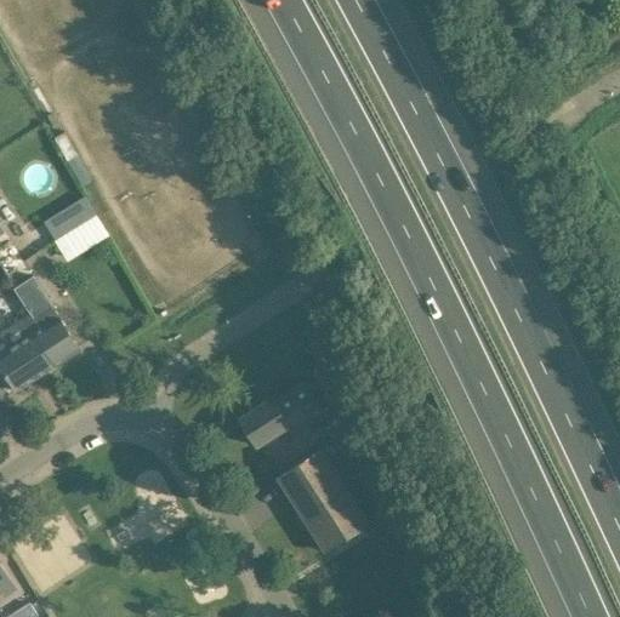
[(81,227),(94,247),(108,238),(96,217),(81,227)]
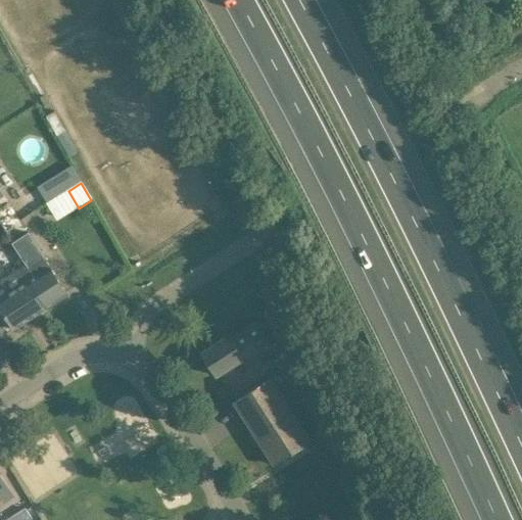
[(66,296),(56,279),(40,253),(27,235),(10,245),(24,265),(21,266),(32,282),(29,285),(44,311),(66,296)]
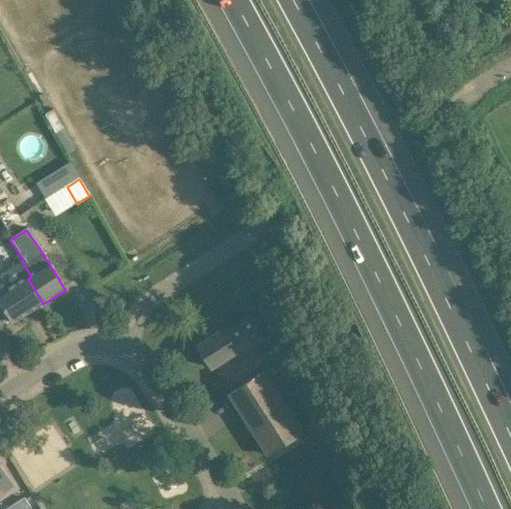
[(0,306),(12,324),(43,304),(28,279),(31,276),(21,260),(0,272),(0,306)]
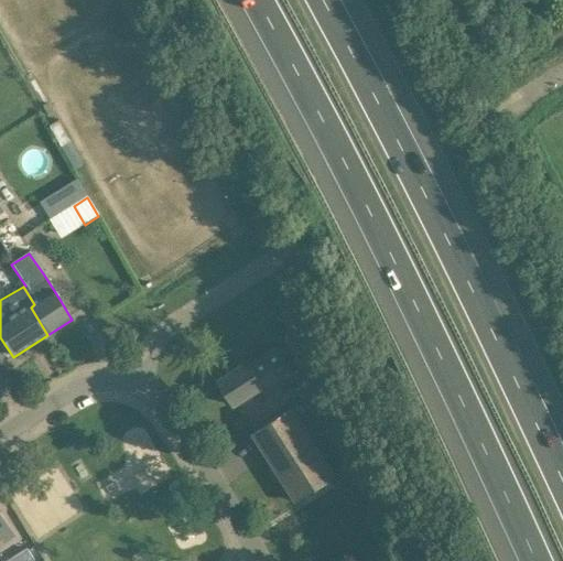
[(251,396),(259,390),(264,398),(294,379),(275,349),(263,358),(248,368),(246,364),(216,383),(233,408),(251,396)]
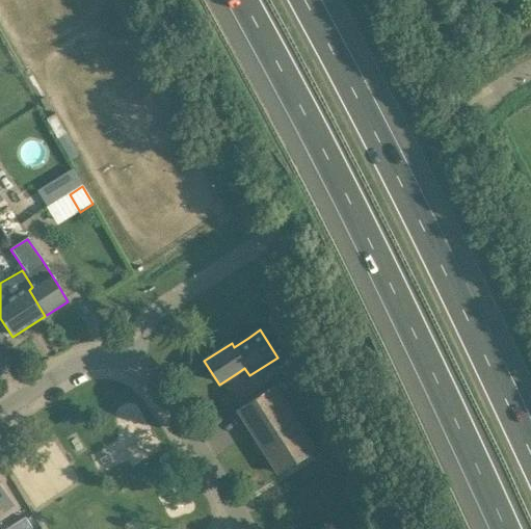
[(316,451),(274,387),(236,411),(277,476),(316,451)]
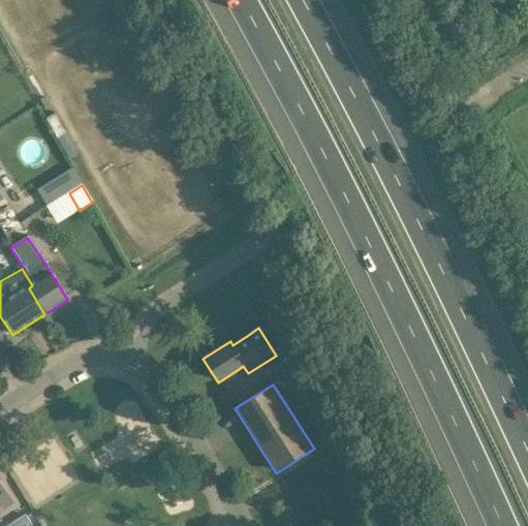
[(291,393),(298,408),(310,403),(303,388),(291,393)]
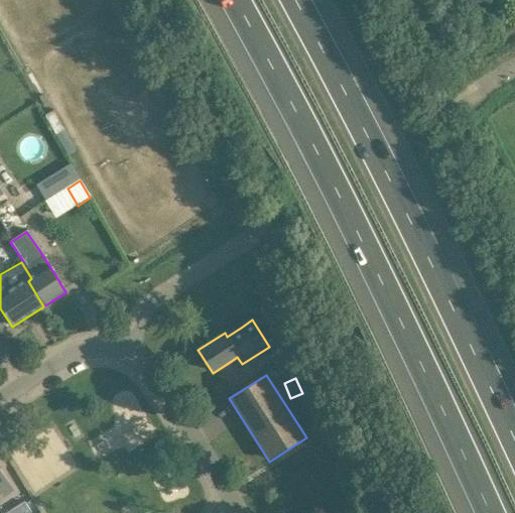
[(0,495),(2,498),(13,491),(0,471),(0,495)]
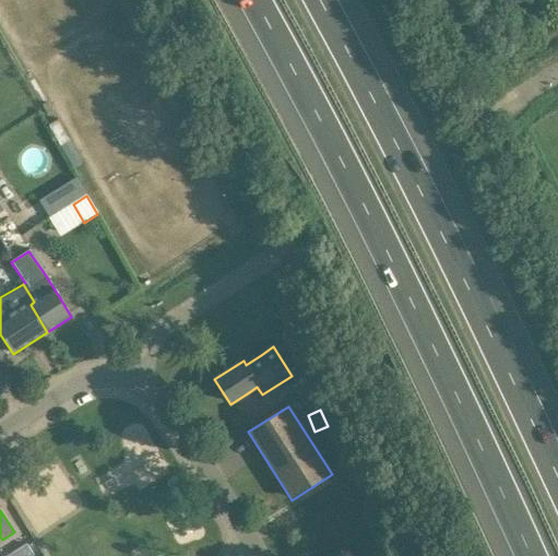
[(15,552),(18,555),(33,555),(26,545),(15,552)]
